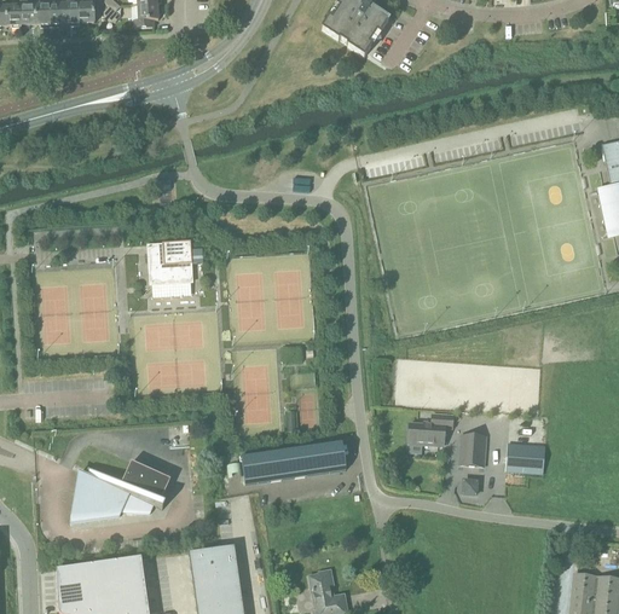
[(70,24),(79,23),(77,0),(63,1),(64,22),(69,22),(70,24)]
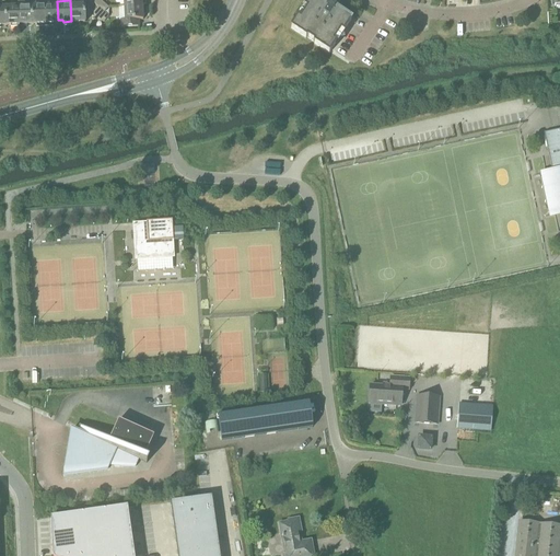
[(70,0),(71,21),(79,21),(79,19),(85,19),(84,0),(70,0)]
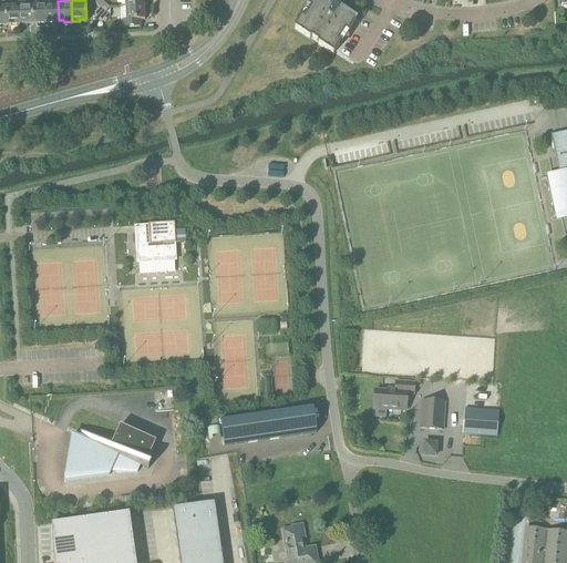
[(95,0),(100,3),(105,9),(110,3),(105,0),(95,0)]
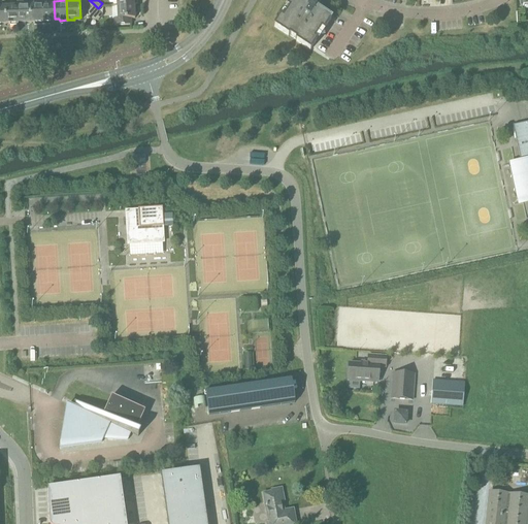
[(308,6),(306,5),(309,1),(307,0),(290,0),(288,4),(290,5),(283,15),(281,14),(274,24),(310,47),(317,38),(314,36),(321,26),(323,28),(331,15),(318,6),(315,10),(312,9),(317,4),(317,3),(317,2),(317,1),(317,0),(316,0),(312,0),(311,0),(308,6)]
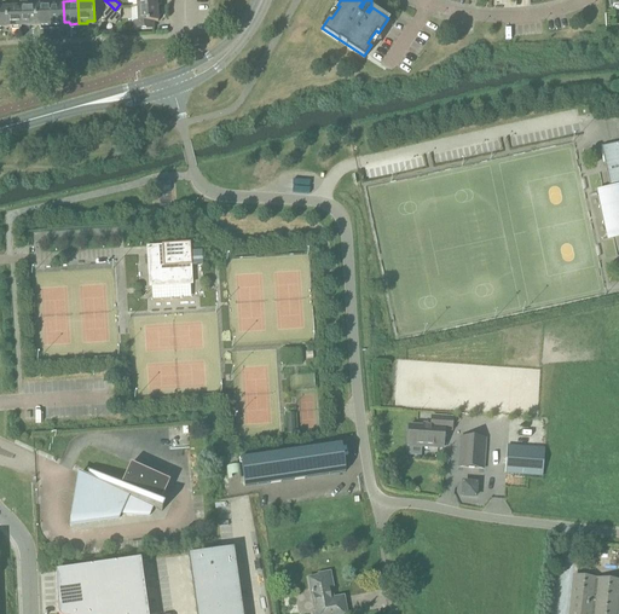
[(41,25),(50,24),(48,1),(34,3),(35,23),(41,23),(41,25)]
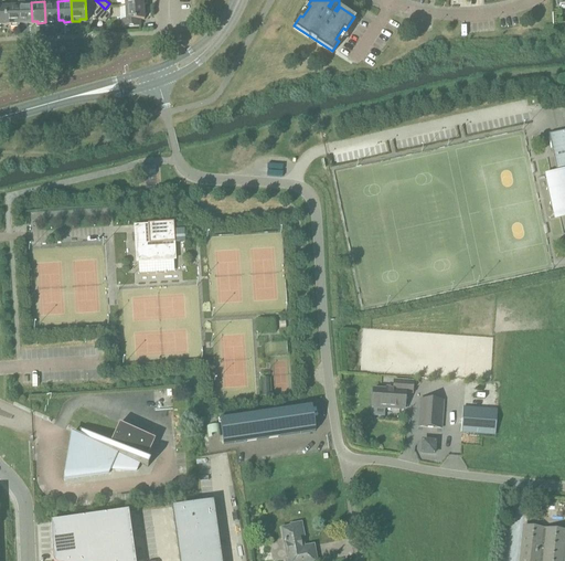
[(54,20),(59,20),(57,1),(44,1),(45,22),(54,22),(54,20)]
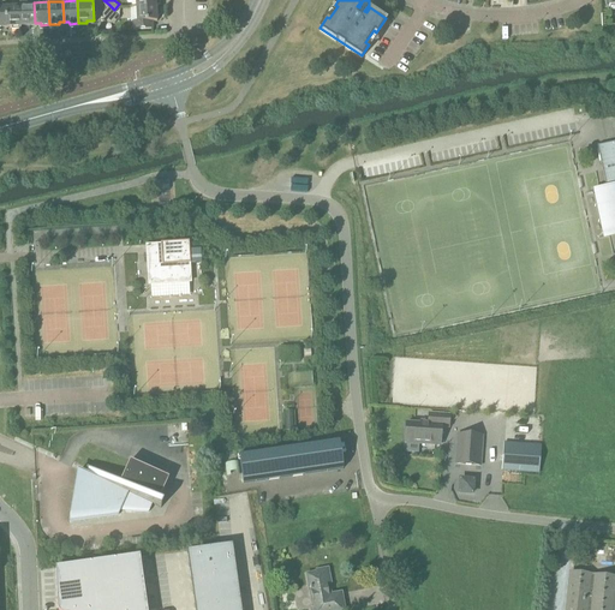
[(11,27),(21,25),(19,3),(5,4),(6,24),(11,24),(11,27)]
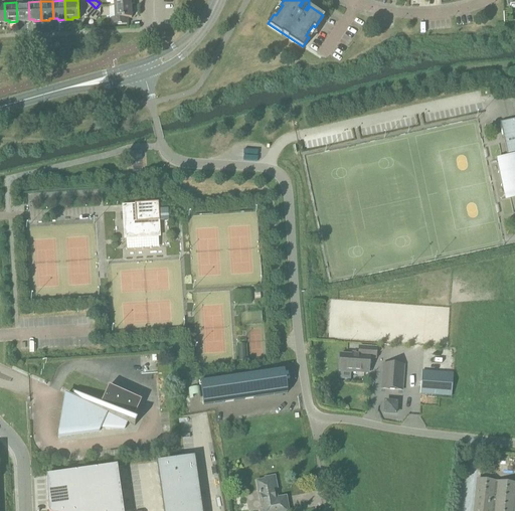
[(25,19),(29,19),(28,2),(16,2),(17,21),(25,21),(25,19)]
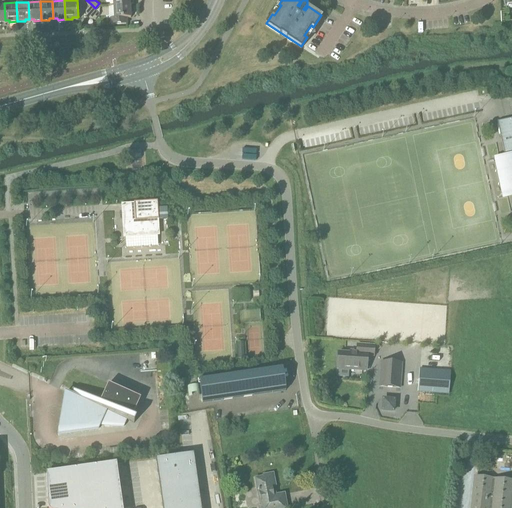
[(132,2),(113,3),(114,15),(110,15),(110,22),(127,21),(127,15),(131,15),(131,10),(132,9),(132,2)]
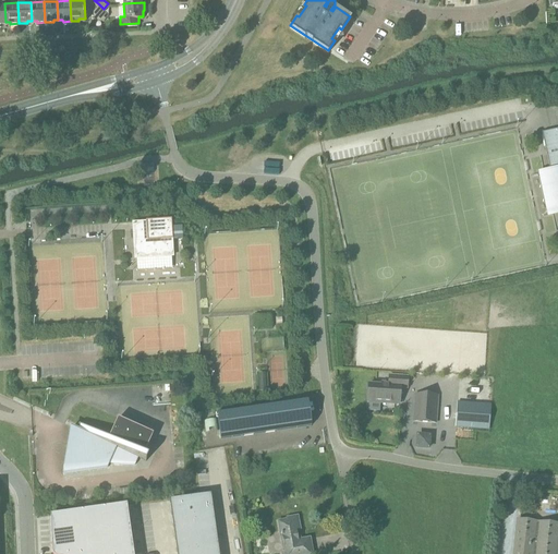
[(109,13),(104,9),(98,3),(94,9),(94,19),(104,17),(109,13)]
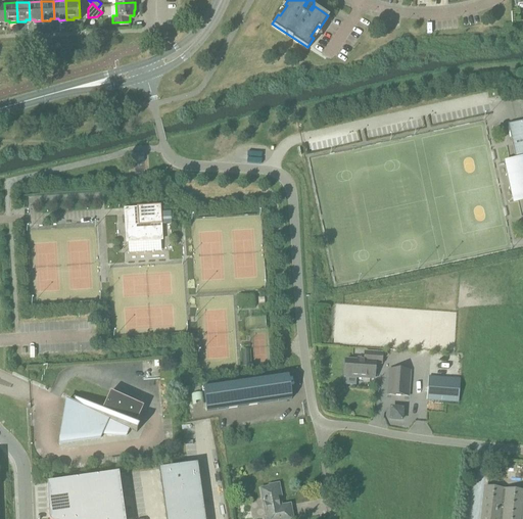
[(516,157),(505,160),(513,199),(517,198),(518,198),(522,196),(522,118),(508,122),(516,157)]
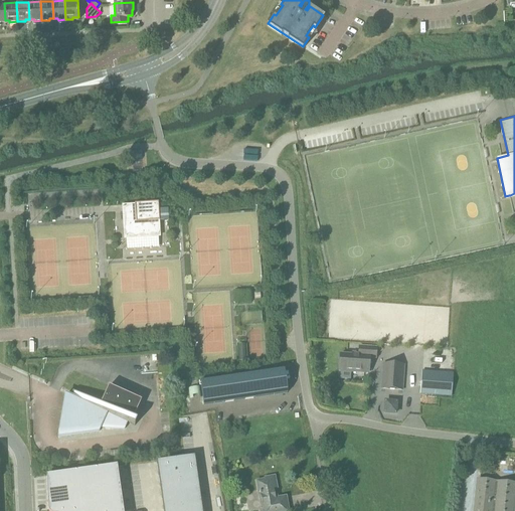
[(129,162),(140,161),(139,149),(128,149),(129,162)]
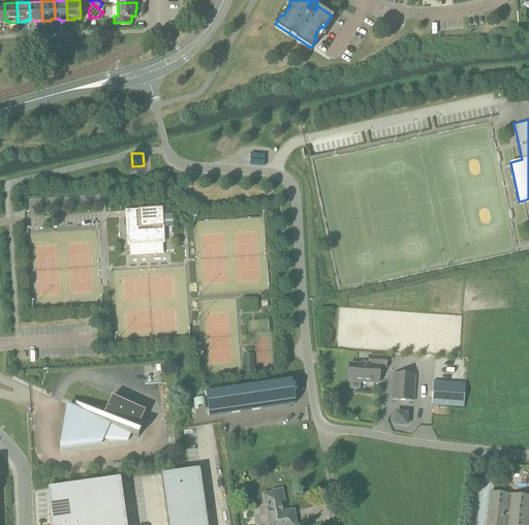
[(163,223),(163,212),(162,205),(127,207),(129,240),(162,238),(161,223),(163,223)]
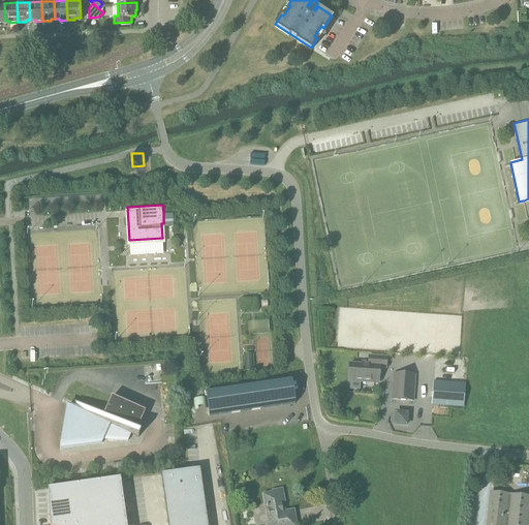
[(173,212),(163,212),(163,223),(173,223),(173,212)]
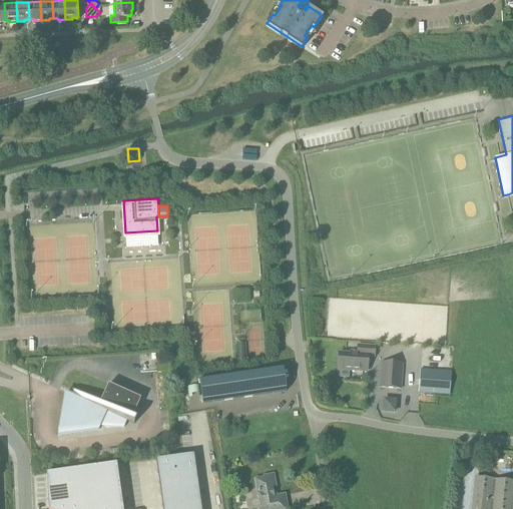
[(374,354),(374,345),(358,343),(358,352),(339,351),(338,367),(367,369),(368,354),(374,354)]
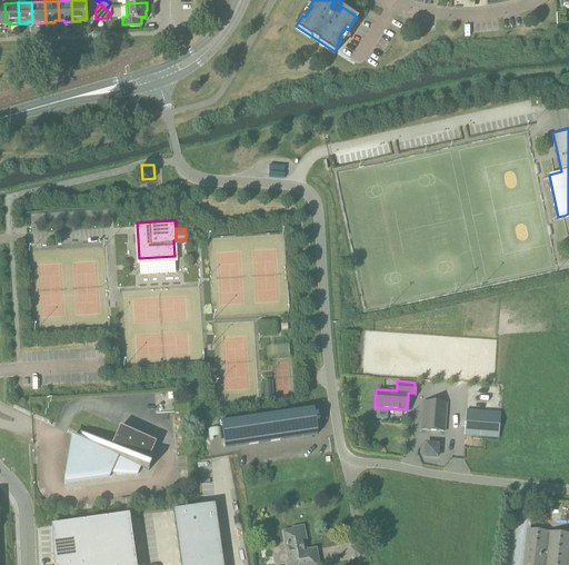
[(445,427),(447,400),(423,398),(422,425),(445,427)]
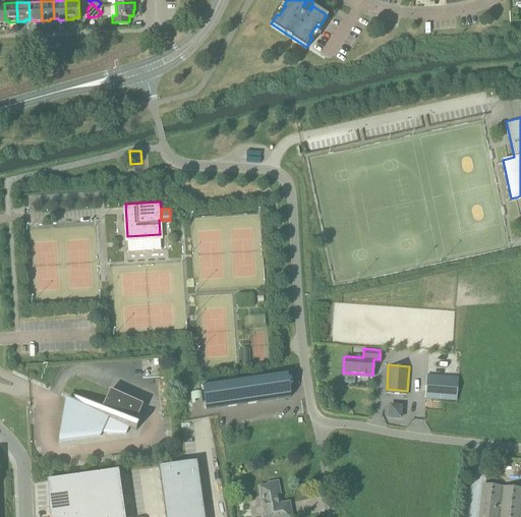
[(287,368),(203,382),(207,406),(291,394),(287,368)]
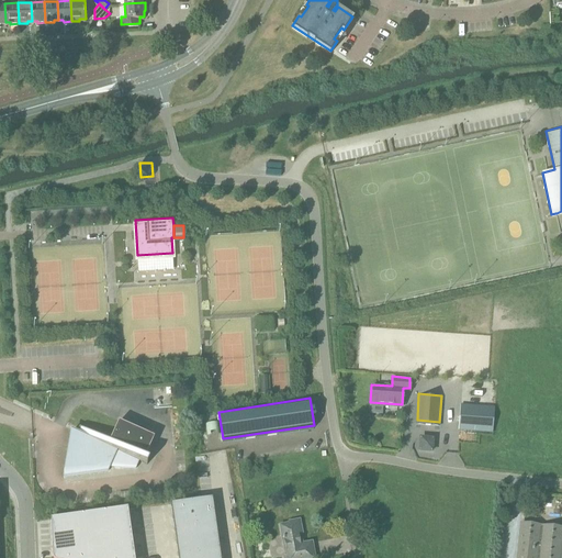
[(461,402),(460,424),(492,426),(494,404),(461,402)]
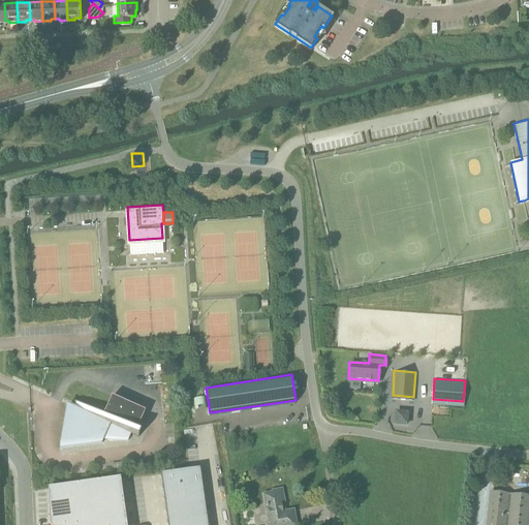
[(142,413),(110,399),(103,411),(74,399),(72,403),(68,402),(61,443),(60,444),(59,445),(102,439),(103,436),(128,437),(131,431),(138,434),(141,429),(135,427),(142,413)]
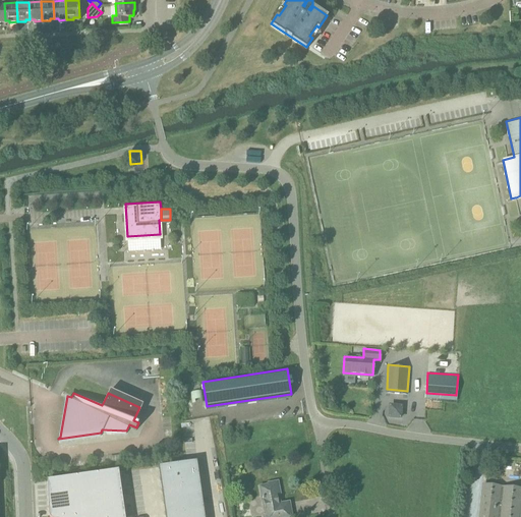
[(178,461),(179,473),(198,470),(196,459),(178,461)]
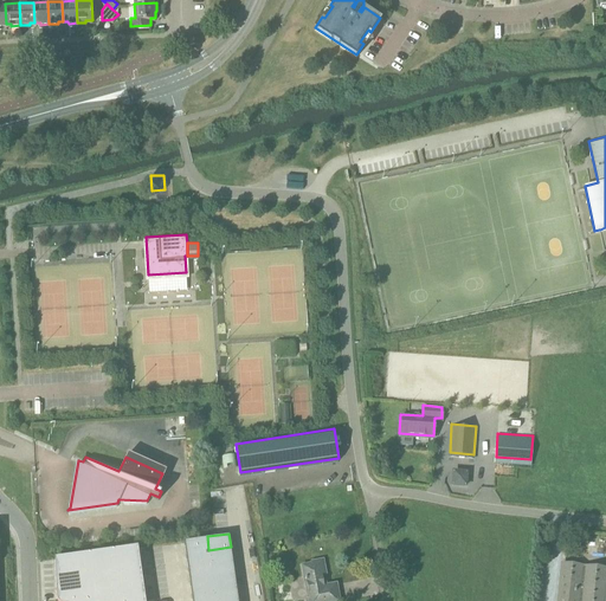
[(185,540),(186,553),(208,550),(207,536),(185,540)]
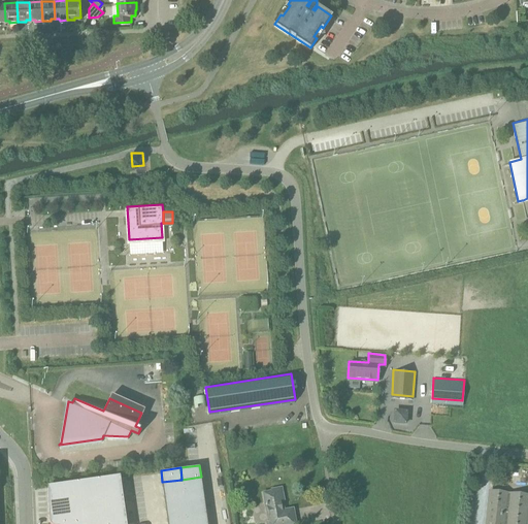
[(126,523),(120,473),(48,484),(50,518),(51,520),(52,522),(56,523),(62,523),(126,523)]
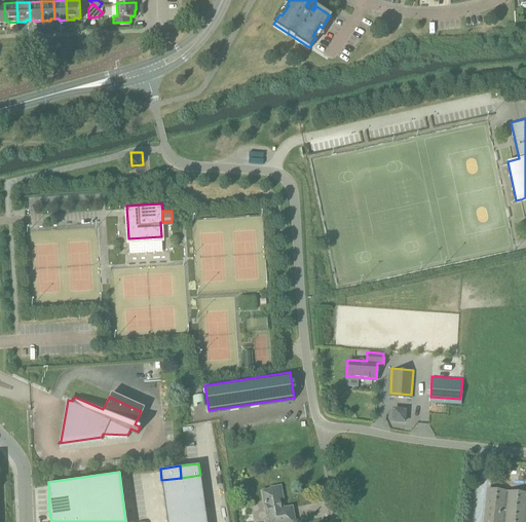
[(200,475),(181,478),(182,489),(201,486),(200,475)]
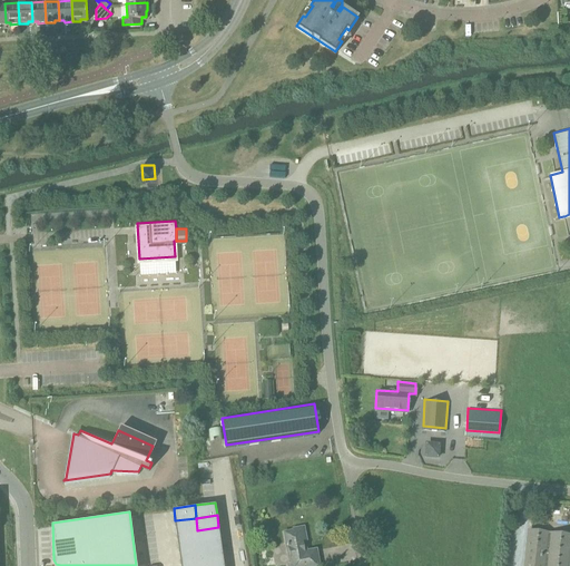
[(196,518),(175,520),(177,533),(197,530),(196,518)]
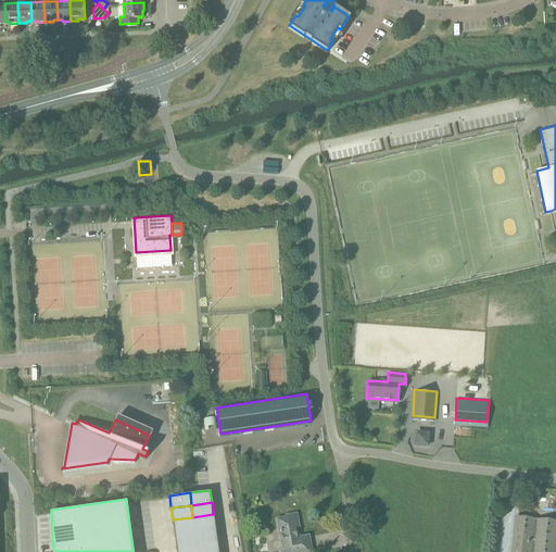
[(299,536),(295,523),(299,522),(297,514),(293,512),(285,513),(286,515),(278,517),(283,547),(281,547),(281,551),(300,551),(311,550),(307,534),(299,536)]
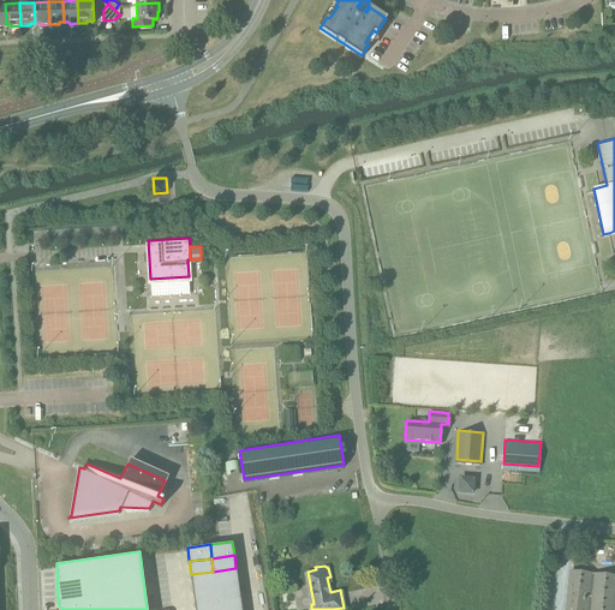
[(236,568),(213,572),(215,585),(238,582),(236,568)]
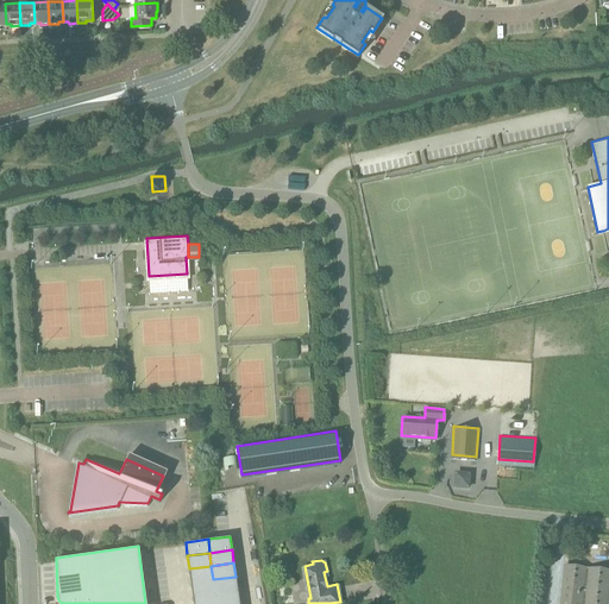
[(559,603),(608,603),(608,567),(565,564),(559,603)]
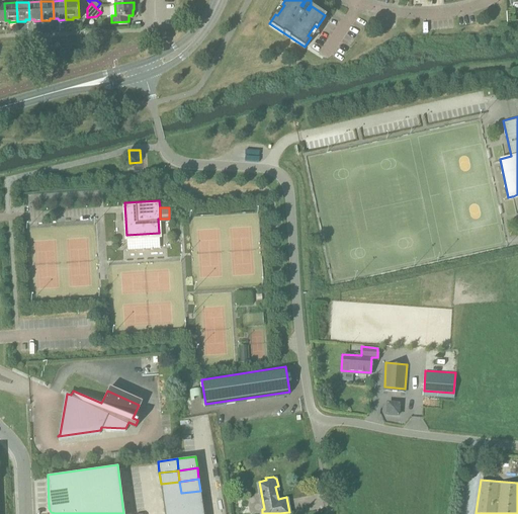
[(181,493),(179,482),(161,484),(162,496),(181,493)]
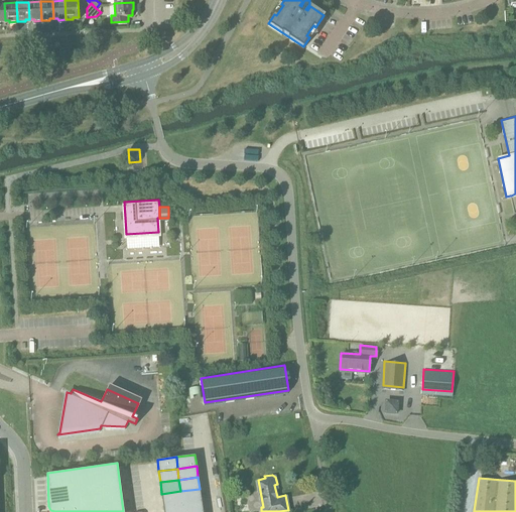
[(200,489),(180,491),(181,503),(201,500),(200,489)]
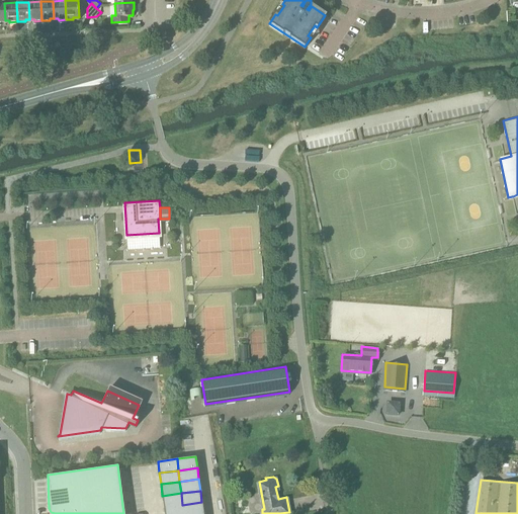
[(182,505),(181,493),(162,496),(164,508),(182,505)]
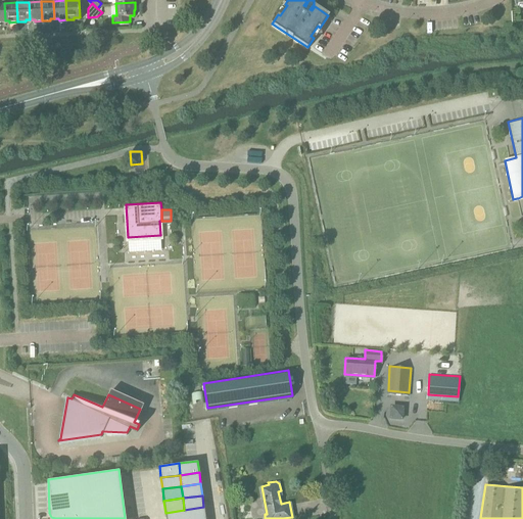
[(203,507),(184,510),(185,518),(200,518),(205,518),(203,507)]
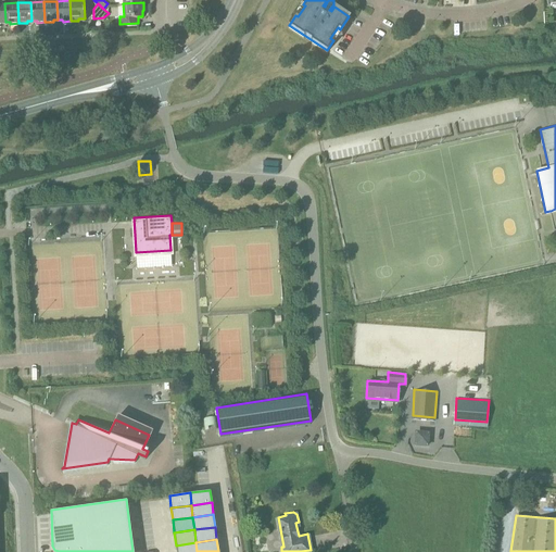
[(197,551),(196,542),(176,546),(176,551),(197,551)]
